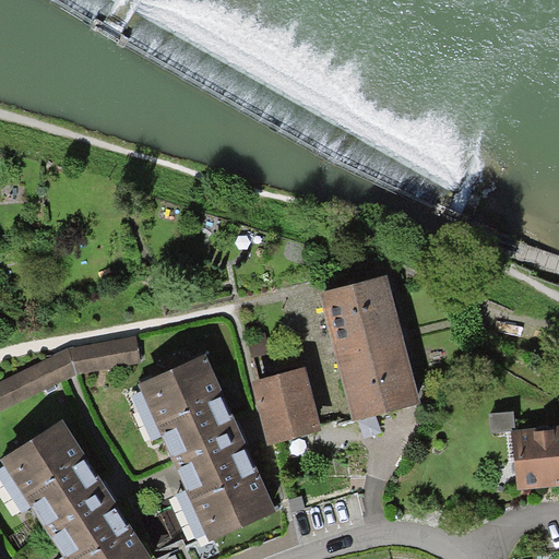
[(419,400),(384,277),(320,296),(356,418),(419,400)]
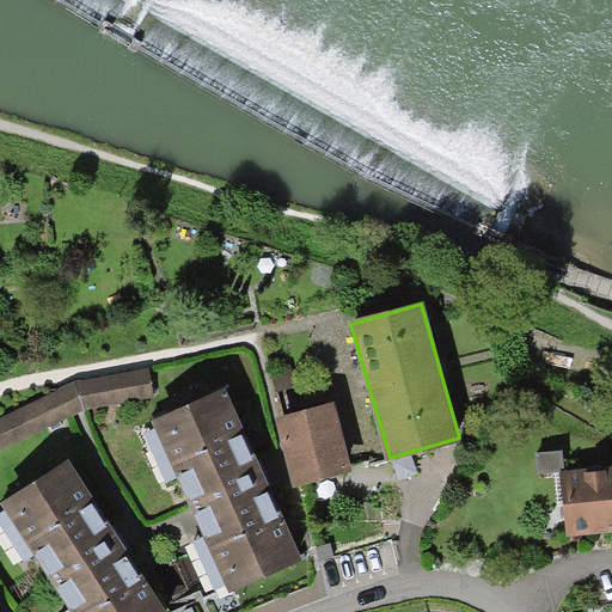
[(293,360),(274,367),(281,389),(300,383),(293,360)]
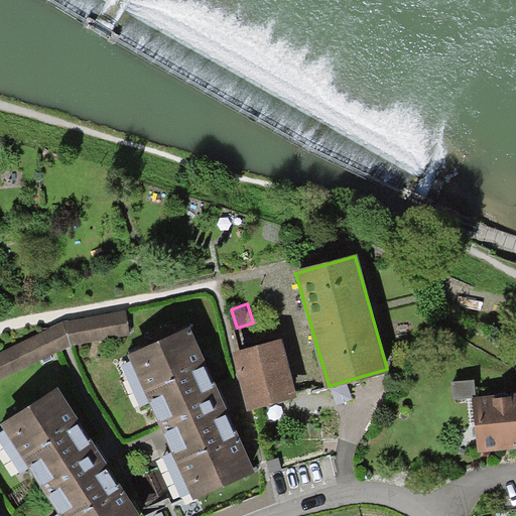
[(60,321),(0,353),(0,376),(70,341),(129,333),(127,311),(60,321)]
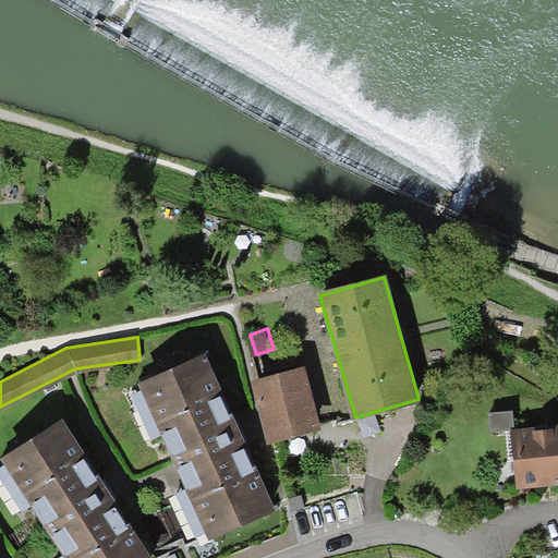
[(204,537),(270,506),(198,354),(132,385),(204,537)]
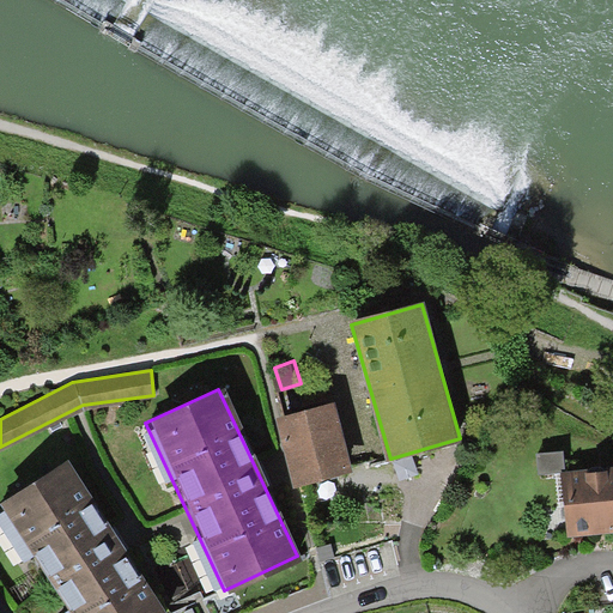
[(332,401),(281,414),(296,474),(347,462),(332,401)]
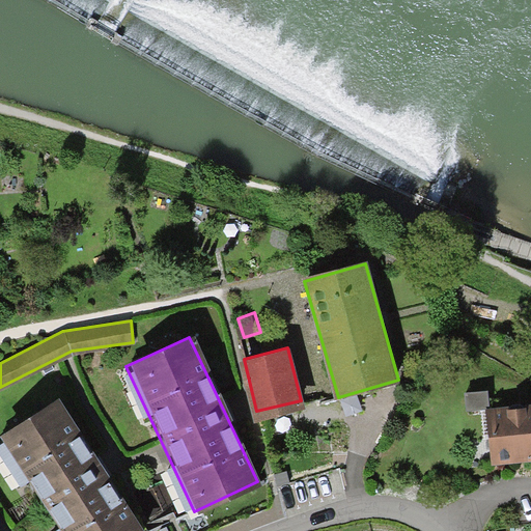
[(141,530),(58,399),(0,436),(0,440),(57,530),(141,530)]
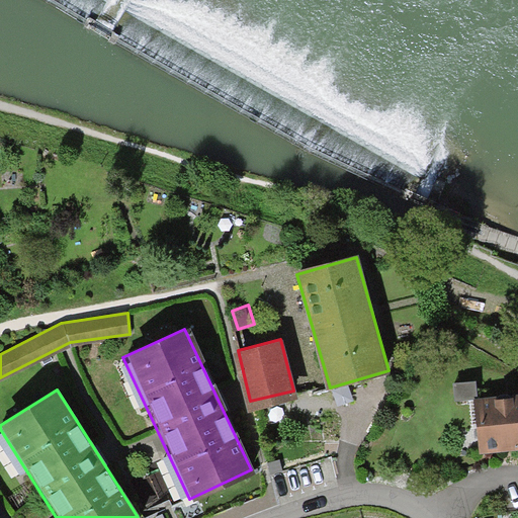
[(517,401),(476,405),(480,454),(517,450),(517,401)]
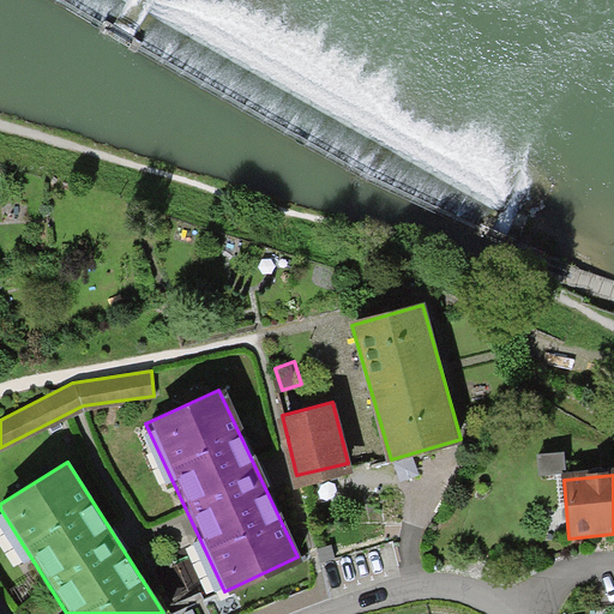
All buildings are outlined.
